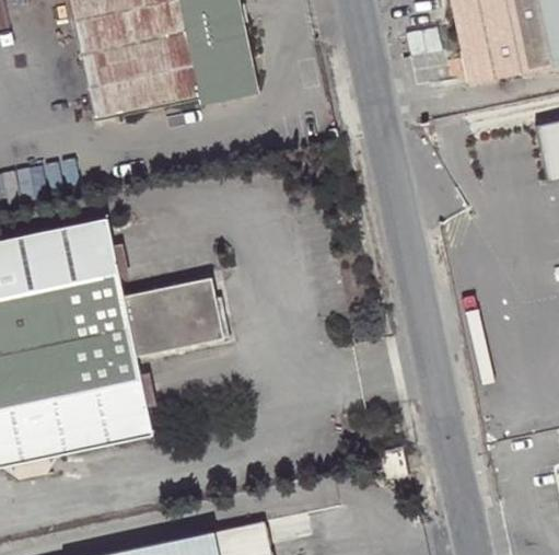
[(257,92),(236,0),(71,0),(99,128),(126,123),(124,115),(204,97),(205,102),(257,92)]
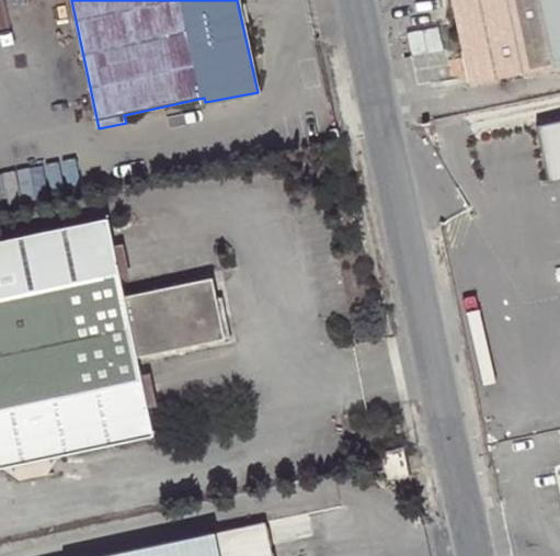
[(524,70),(559,61),(559,0),(452,0),(469,82),(524,70)]
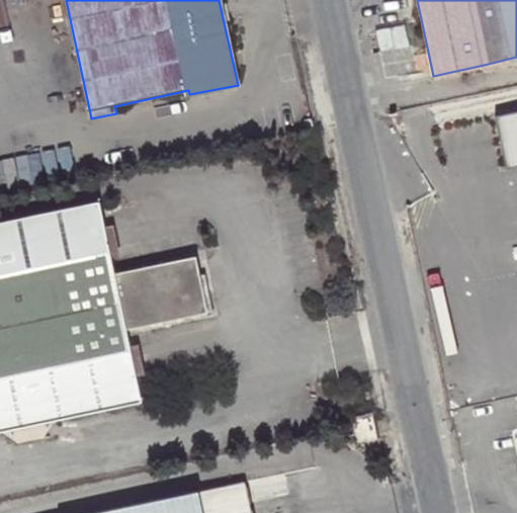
[(516,103),(498,106),(506,159),(516,157),(516,103)]
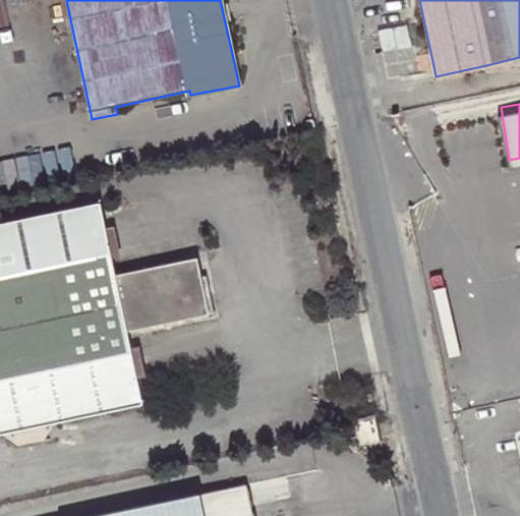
[(99,203),(0,223),(0,434),(140,404),(140,402),(157,399),(152,376),(135,379),(126,332),(208,314),(195,258),(114,275),(99,203)]
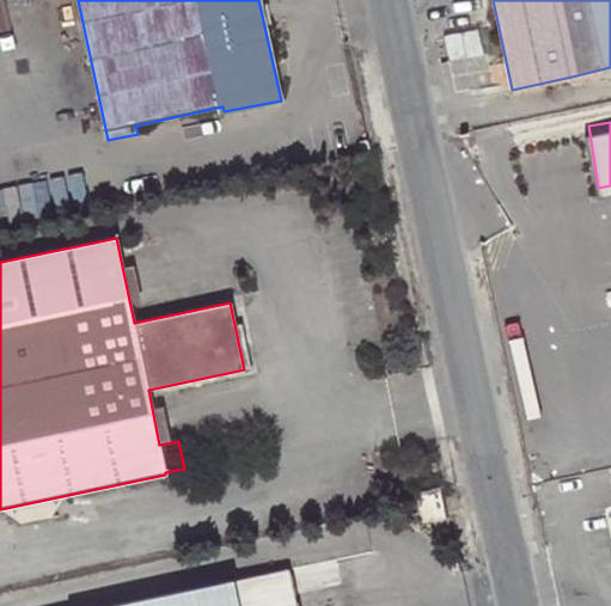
[(95,605),(297,605),(288,563),(95,605)]
